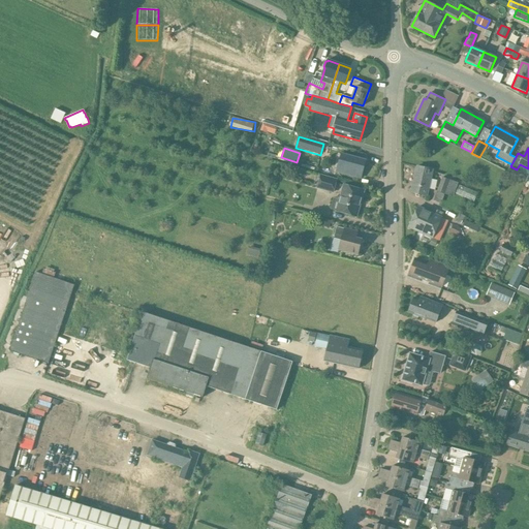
[(337,172),(361,178),(366,160),(342,154),(337,172)]
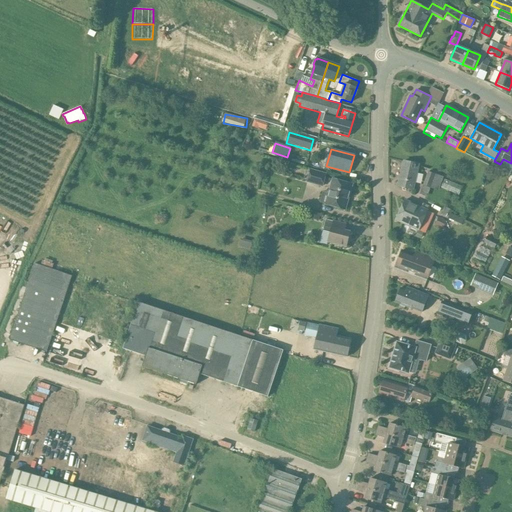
[(419,164),(404,161),(398,186),(413,190),(419,164)]
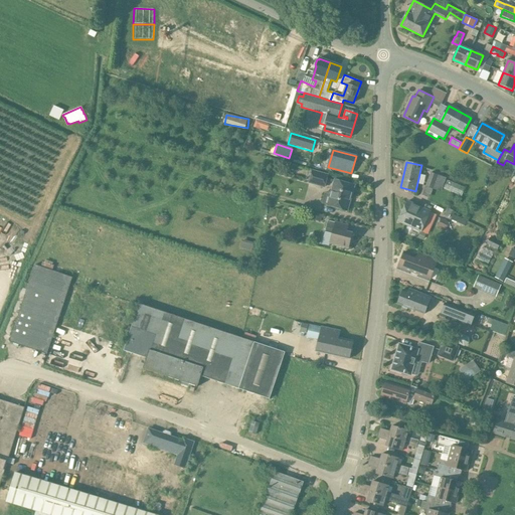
[(329,174),(312,170),(308,184),(325,188),(329,174)]
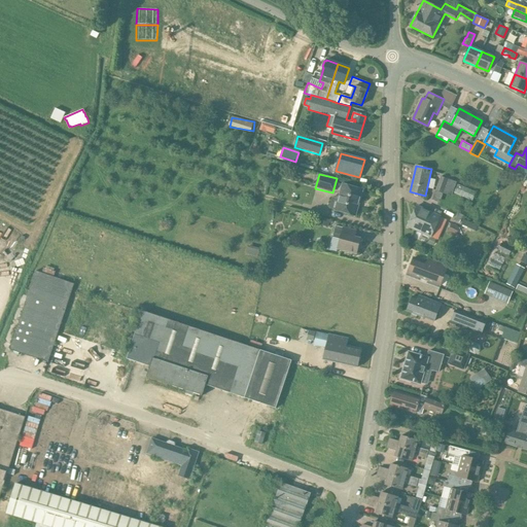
[(441,176),(435,190),(452,197),(457,182),(441,176)]
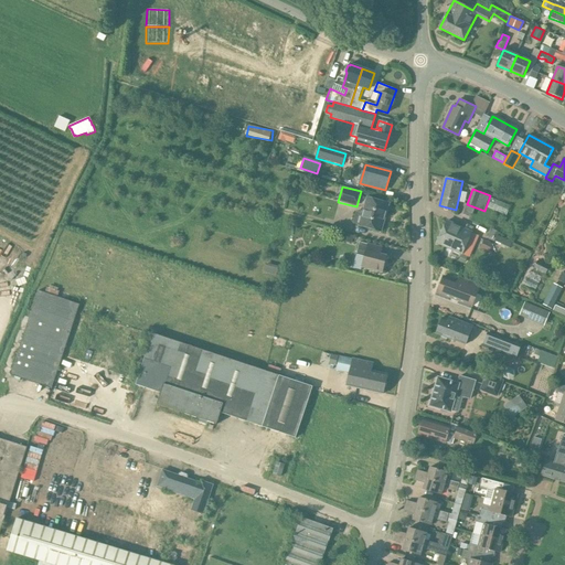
[(360,225),(381,232),(390,203),(368,198),(363,213),(360,225)]
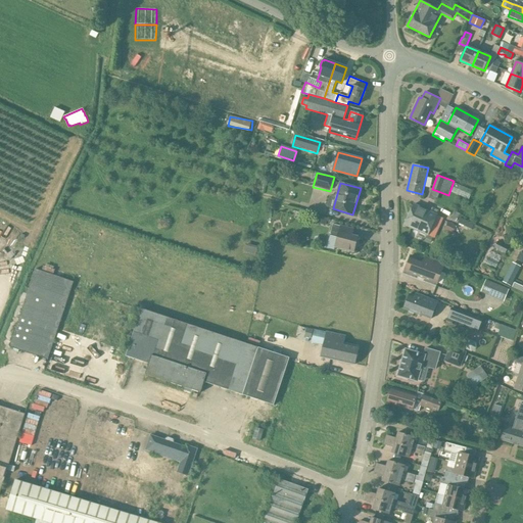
[(454,184),(450,192),(469,199),(472,191),(454,184)]
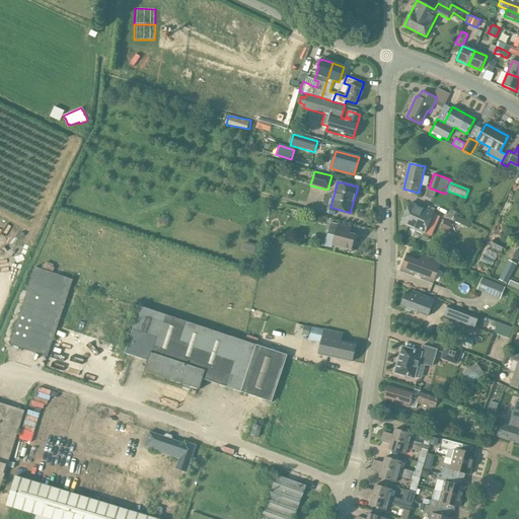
[(433,213),(411,203),(401,223),(424,233),(433,213)]
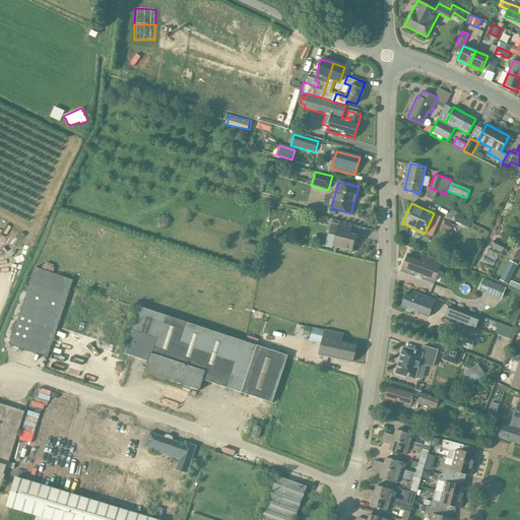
[(324,224),(325,218),(317,215),(315,222),(324,224)]
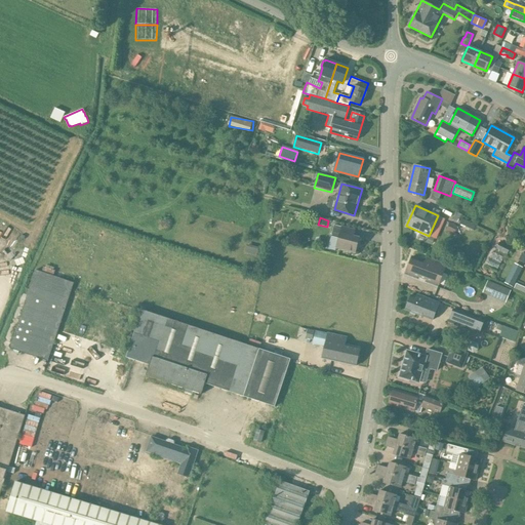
[(457,227),(449,224),(447,229),(454,233),(457,227)]
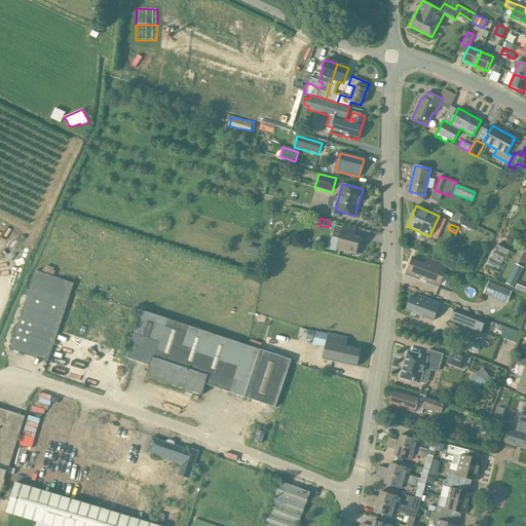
[(360,238),(340,233),(342,227),(335,225),(332,236),(339,238),(337,248),(355,254),(360,238)]
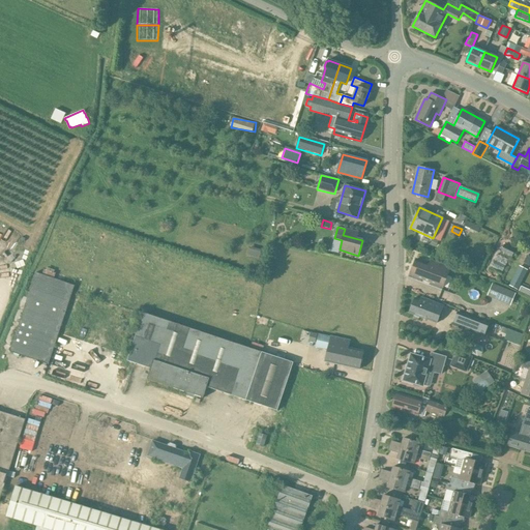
[(0,244),(8,246),(11,236),(0,232),(0,244)]
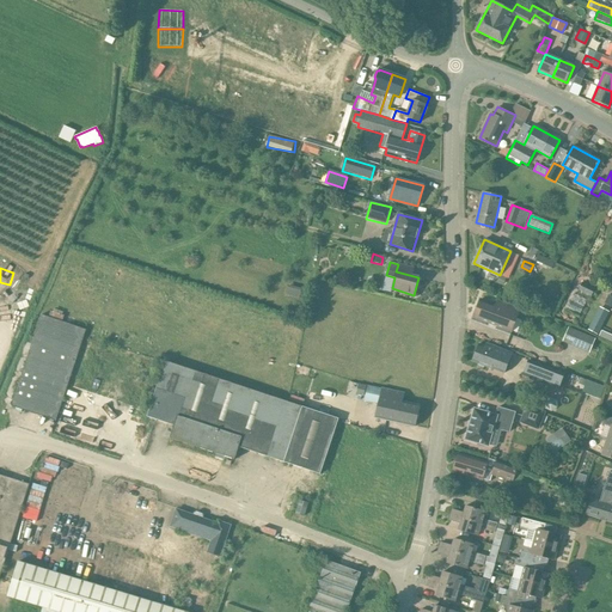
[(383,287),(381,291),(391,293),(392,288),(395,277),(386,275),(383,287)]
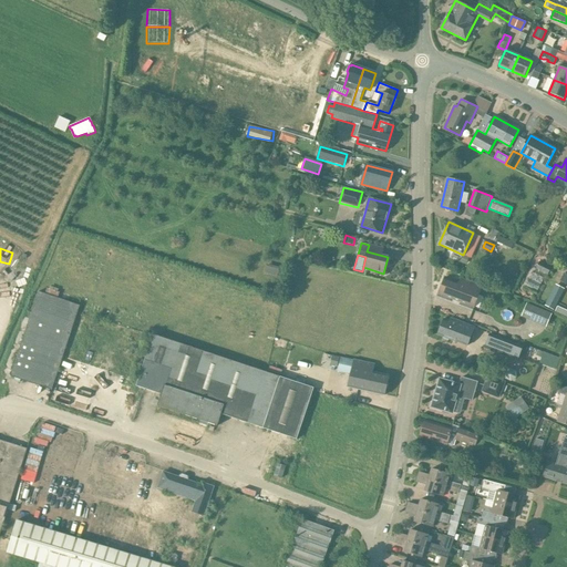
[(536,268),(548,274),(552,267),(539,261),(536,268)]
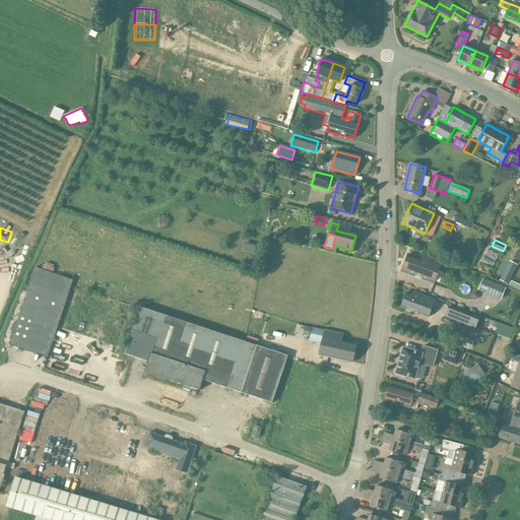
[(488,250),(482,260),(493,266),(499,255),(488,250)]
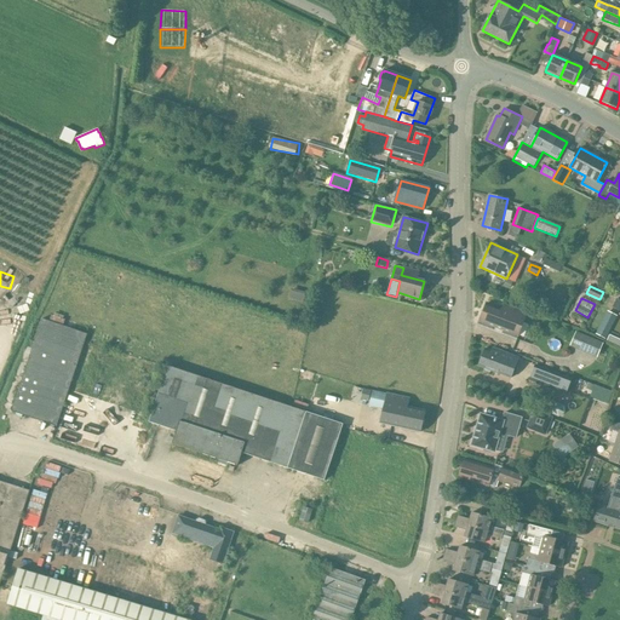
[(501,309),(487,304),(480,322),(518,337),(527,314),(504,304),(501,309)]
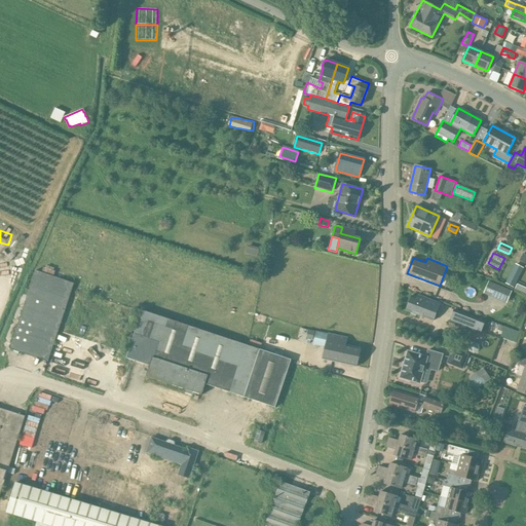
[(516,263),(509,278),(516,283),(524,267),(516,263)]
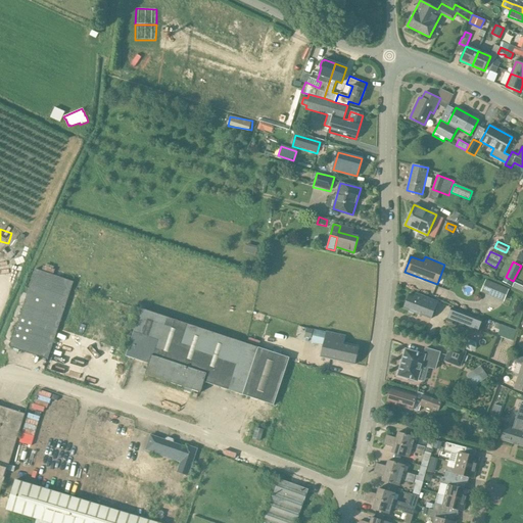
[(74,282),(36,269),(9,347),(48,360),(74,282)]
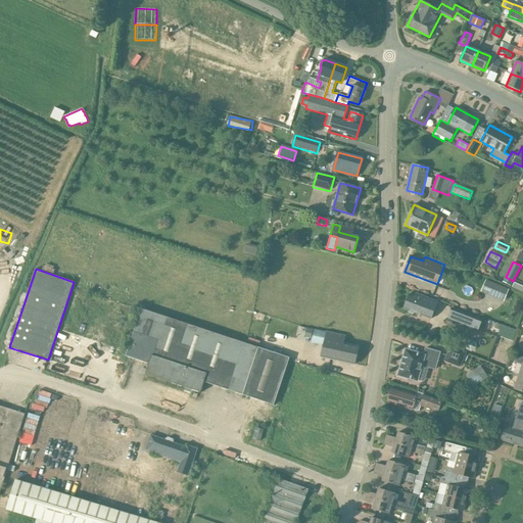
[(509,289),(486,280),(481,292),(504,301),(509,289)]
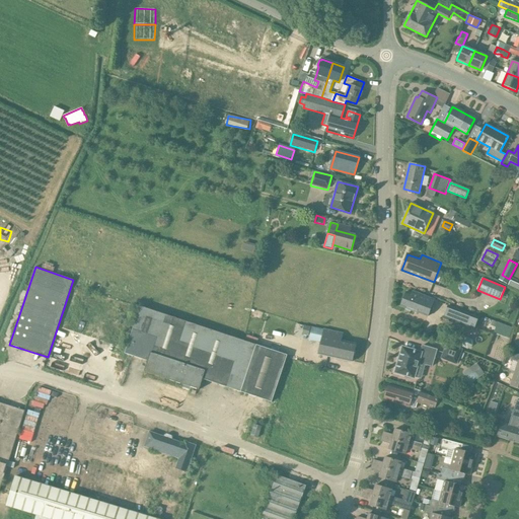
[(516,288),(518,283),(511,279),(508,285),(516,288)]
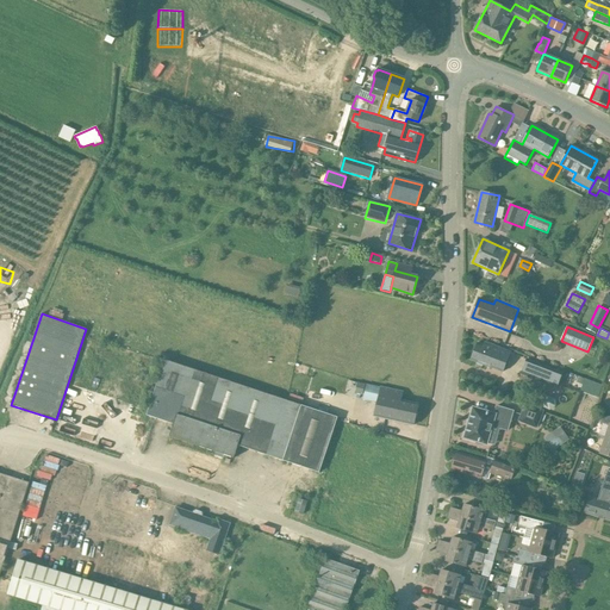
[(478,343),(472,360),(477,362),(477,363),(478,365),(481,367),(483,366),(484,365),(502,372),(510,352),(485,342),(484,346),(478,343)]
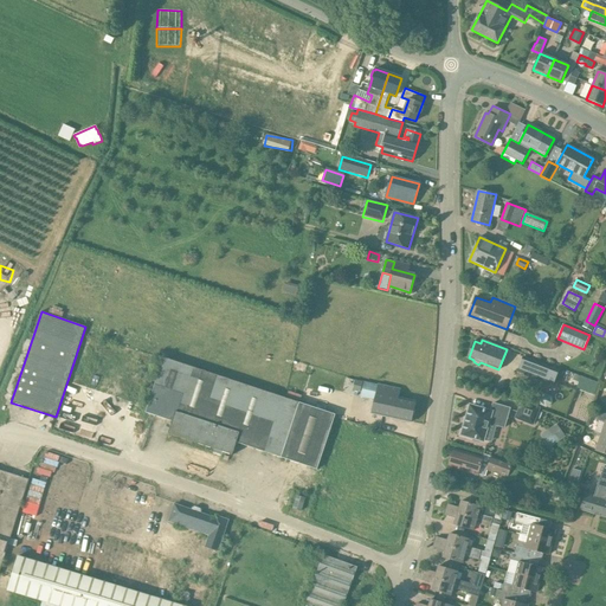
[(517,372),(553,385),(559,369),(523,356),(517,372)]
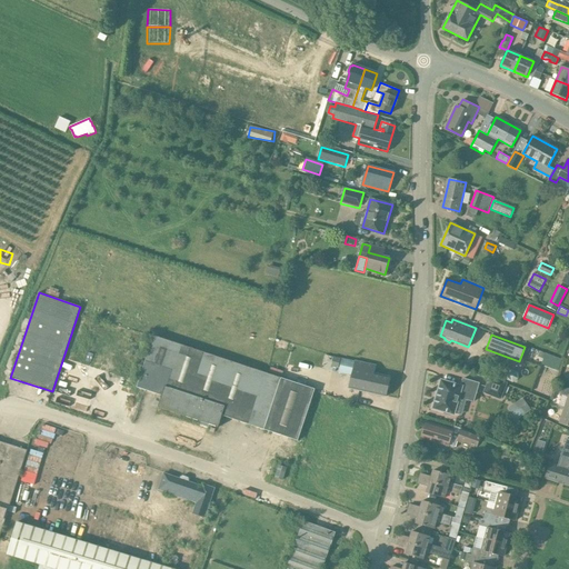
[(303,439),(319,385),(156,338),(141,388),(167,396),(163,408),(223,426),(226,417),(303,439)]
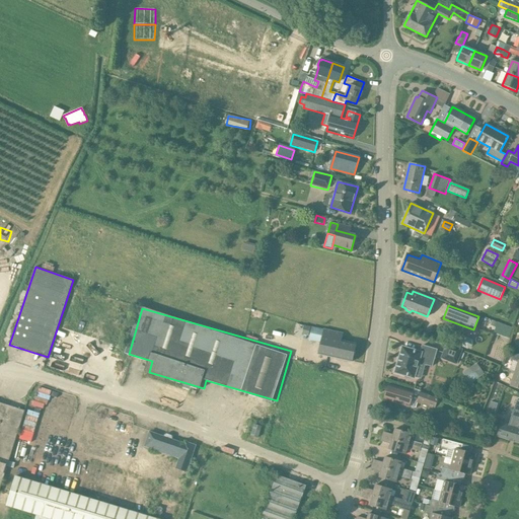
[(499,321),(496,331),(510,338),(514,327),(499,321)]
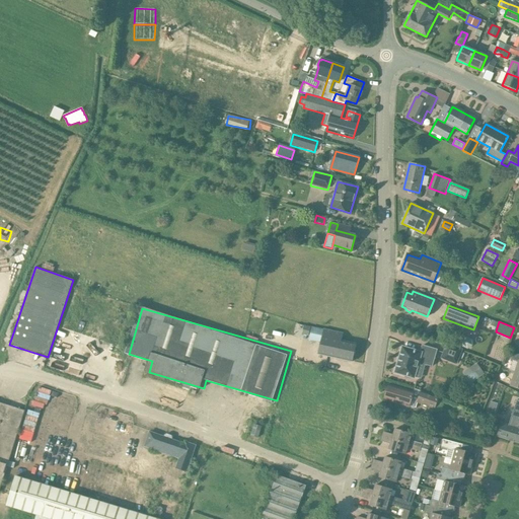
[(343,334),(312,327),(309,340),(321,343),(318,354),(352,362),(356,344),(341,341),(343,334)]
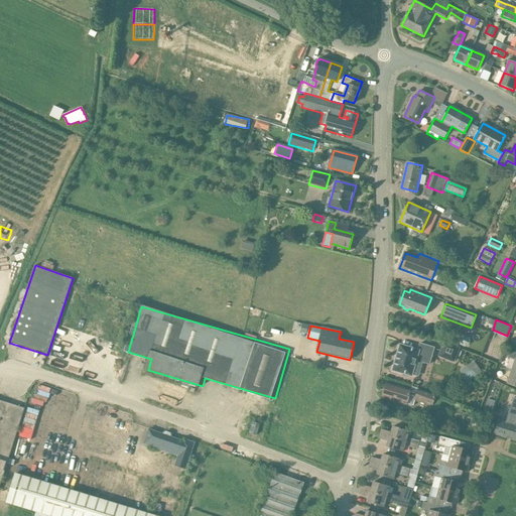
[(464,335),(459,338),(460,344),(465,347),(470,343),(470,337),(464,335)]
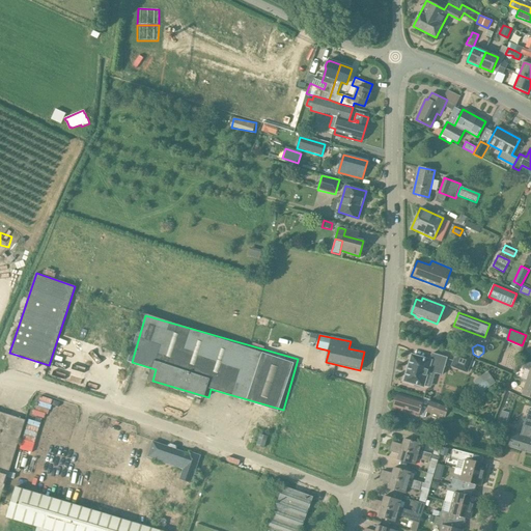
[(474,358),(456,351),(451,367),(468,373),(470,366),(473,368),(475,362),(473,361),(474,358)]
